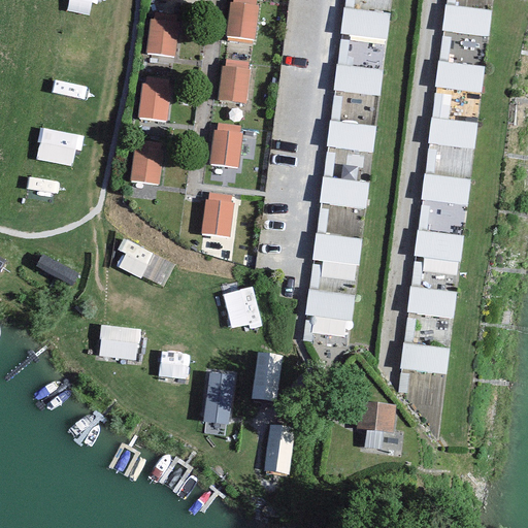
[(257,9),(231,6),(228,37),(254,39),(257,9)]
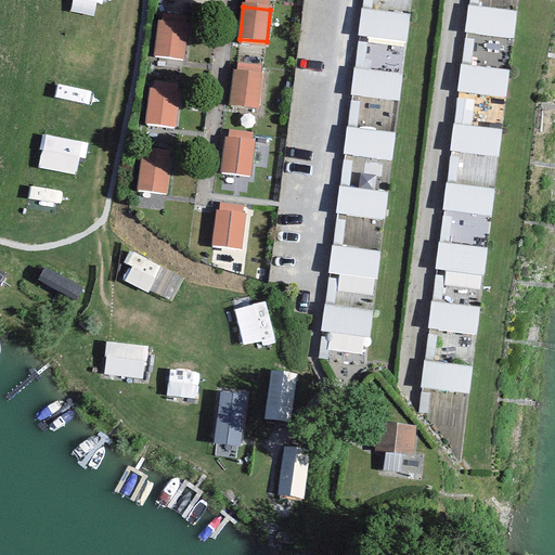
[(362,11),(359,39),(407,44),(410,16),(362,11)]
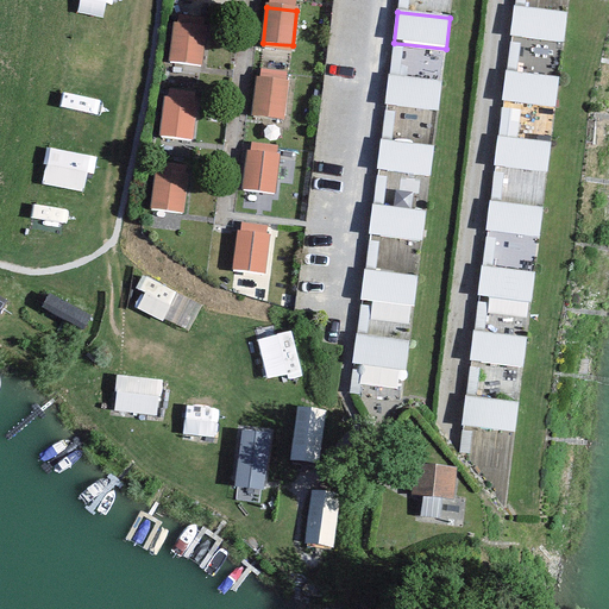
[(515,12),(512,42),(563,49),(567,18),(515,12)]
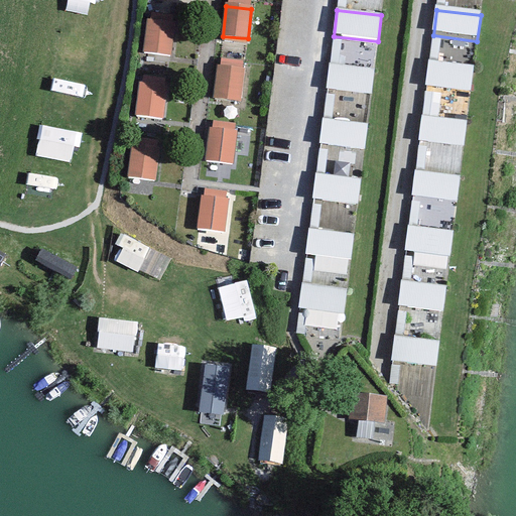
[(173,25),(149,22),(145,52),(170,55),(173,25)]
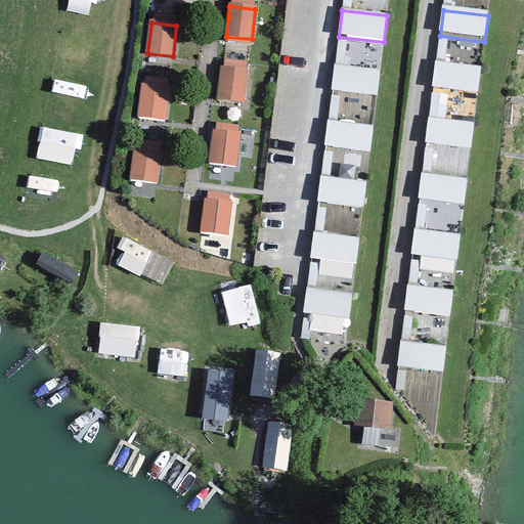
[(436,64),(433,91),(478,97),(481,71),(436,64)]
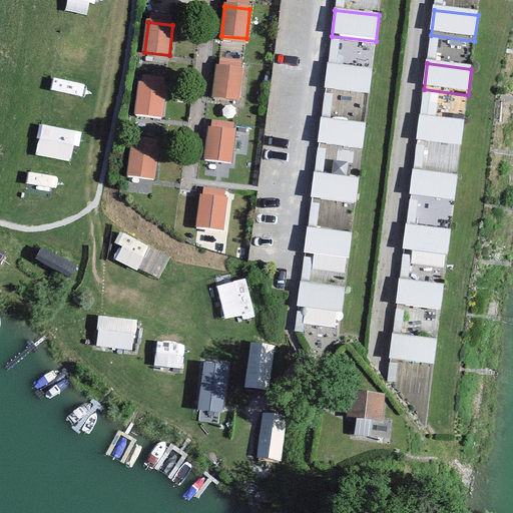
[(329,64),(325,90),(369,95),(372,69),(329,64)]
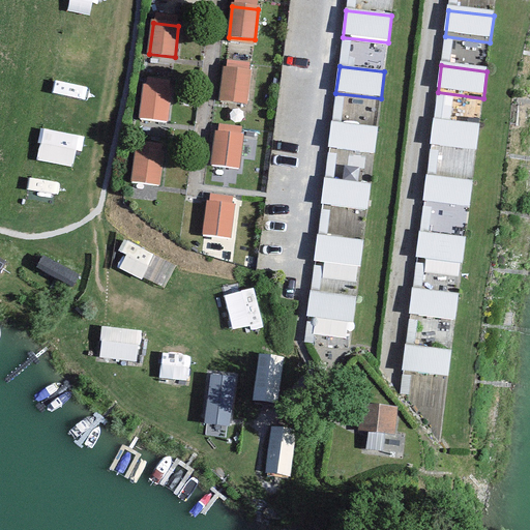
[(251,74),(224,70),(221,101),(246,105),(251,74)]
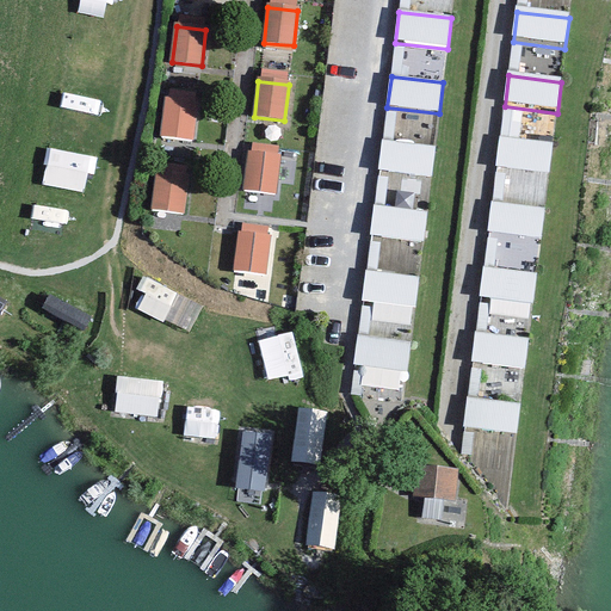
[(196,105),(167,102),(162,137),(192,141),(196,105)]
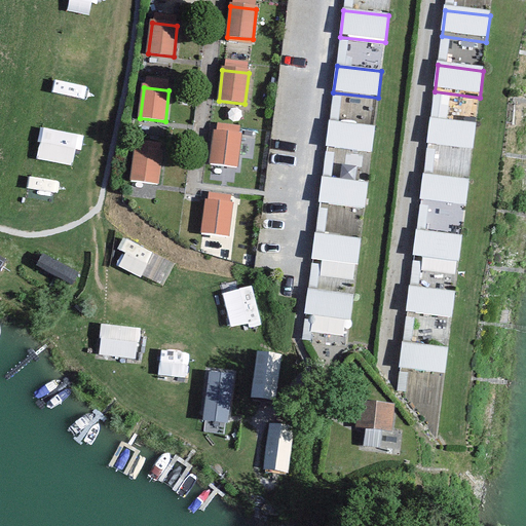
[(330,120),(327,147),(371,153),(374,126),(330,120)]
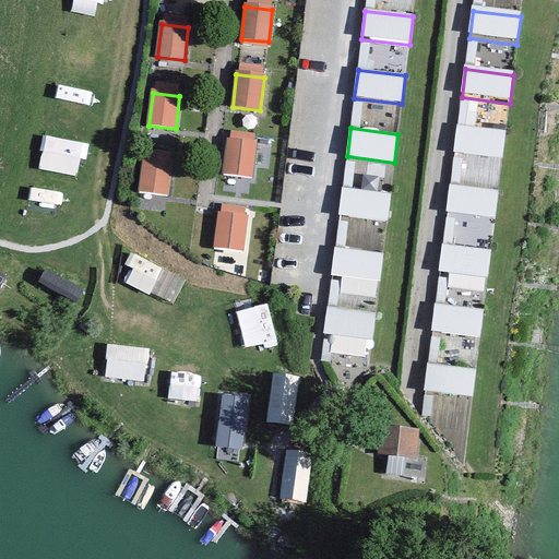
[(458,128),(454,156),(502,163),(506,134),(458,128)]
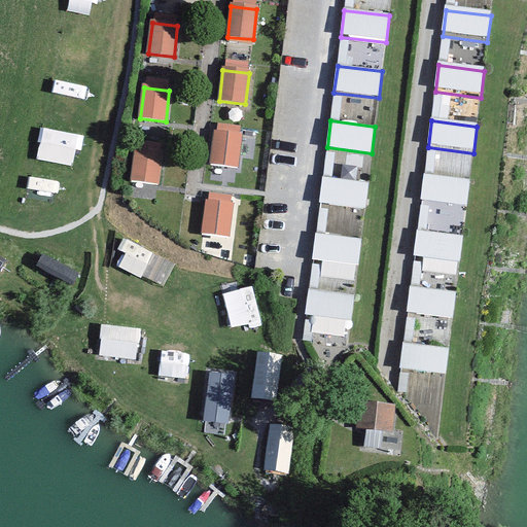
[(241,137),(215,134),(211,164),(237,167),(241,137)]
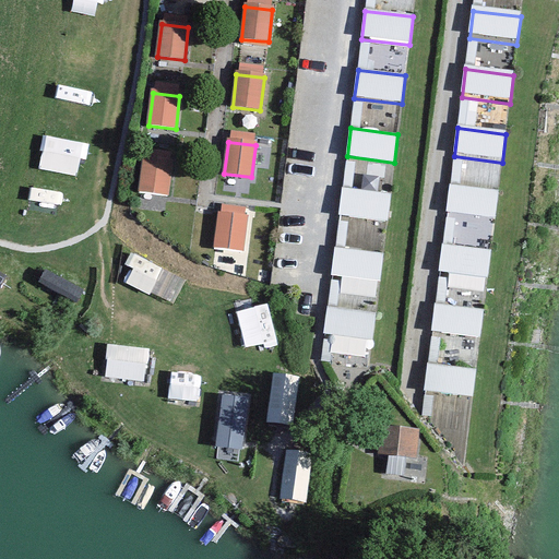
[(171,164),(144,159),(140,192),(167,195),(171,164)]
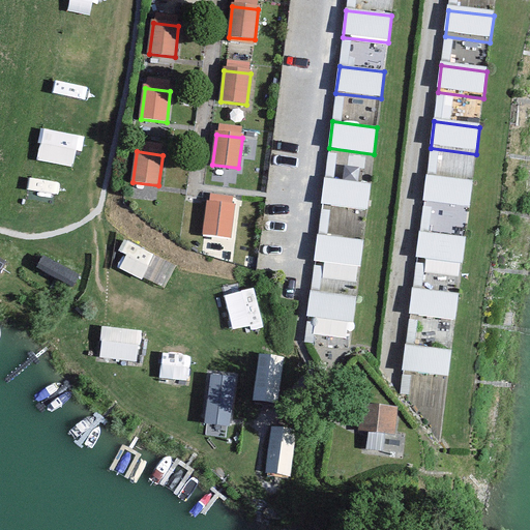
[(325,177),(322,204),(366,210),(371,183),(325,177)]
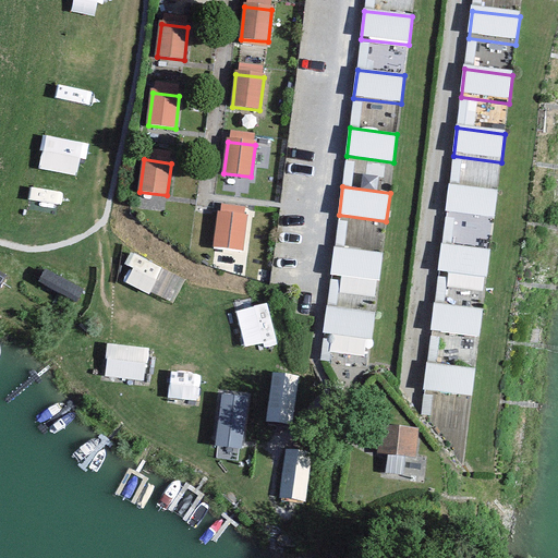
[(449,186),(446,215),(494,220),(497,193),(449,186)]
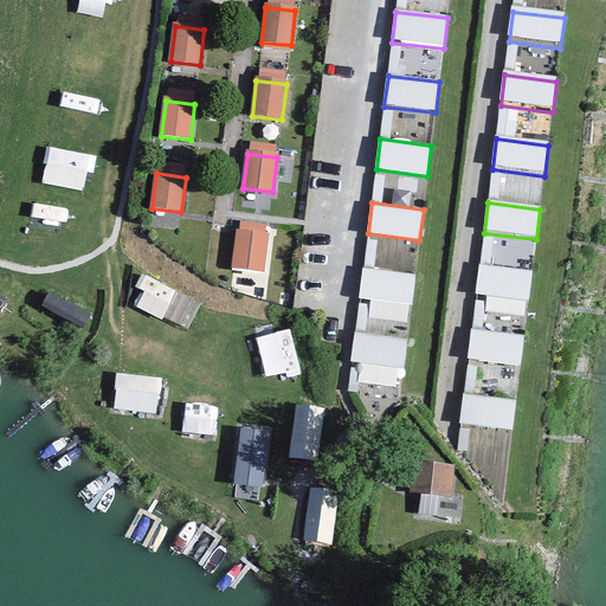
[(266,237),(237,233),(233,269),(263,272),(266,237)]
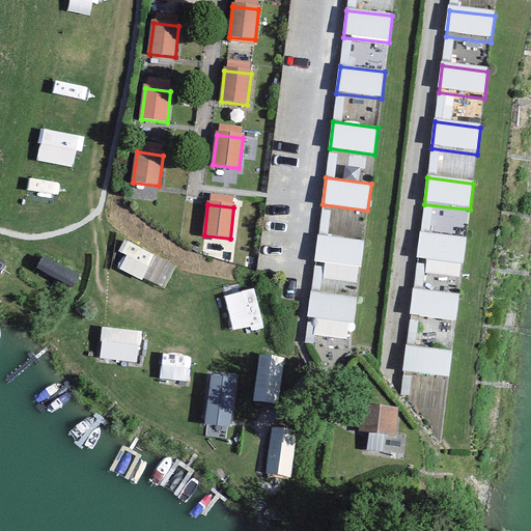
[(318,233),(315,260),(360,267),(364,240),(318,233)]
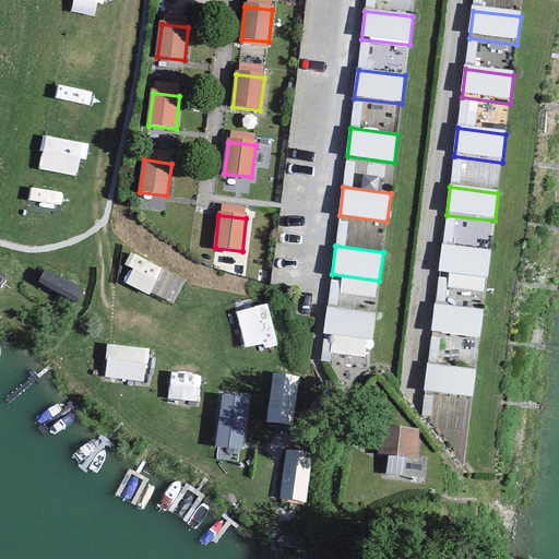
[(443,246),(439,274),(487,280),(490,251),(443,246)]
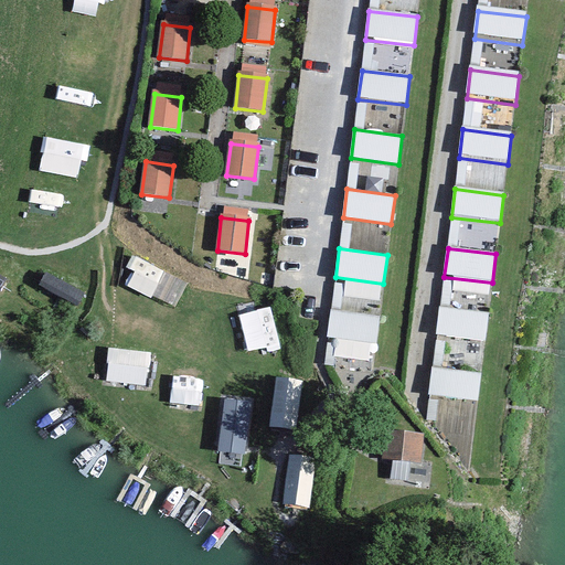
[(156,292),(164,267),(146,260),(137,286),(156,292)]
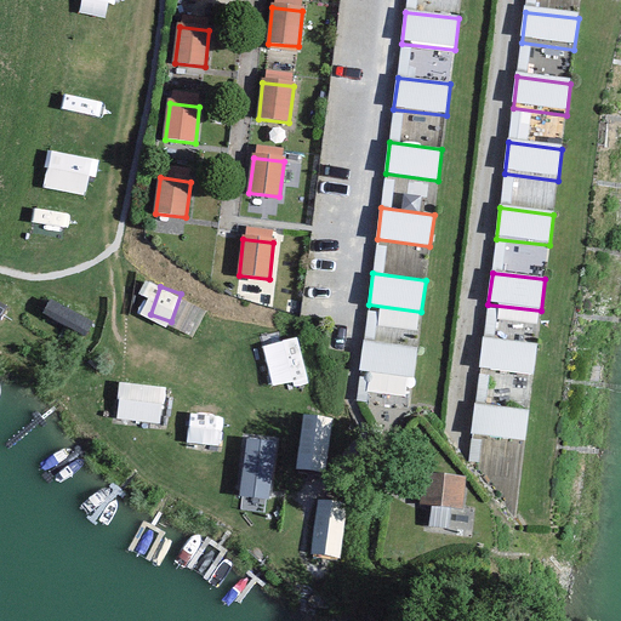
[(364,339),(360,370),(414,376),(417,345),(364,339)]
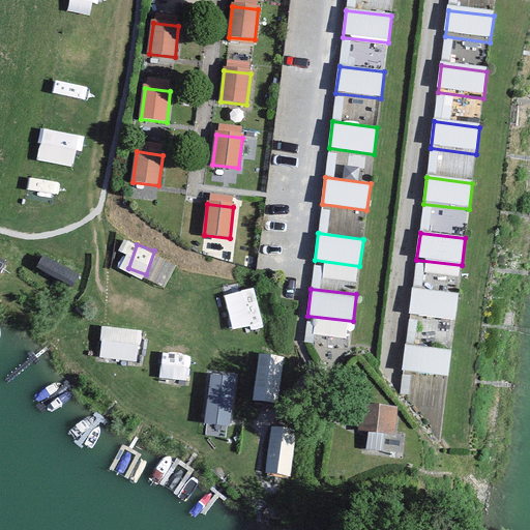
[(413,289),(410,316),(454,321),(458,294),(413,289)]
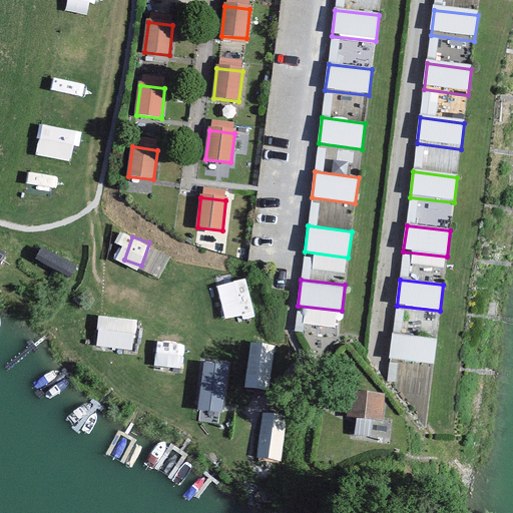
[(98,346),(135,348),(137,315),(99,313),(98,346)]
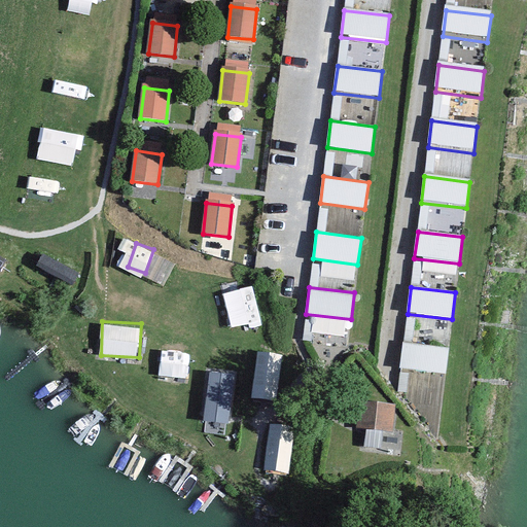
[(403,342),(400,369),(445,375),(449,348),(403,342)]
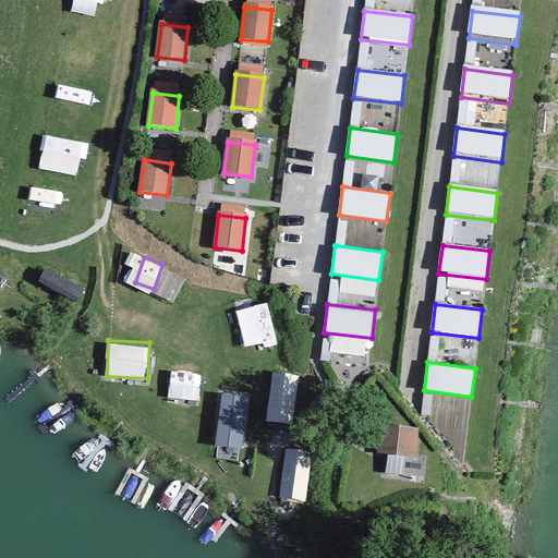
[(273,366),(270,416),(296,417),(300,368),(273,366)]
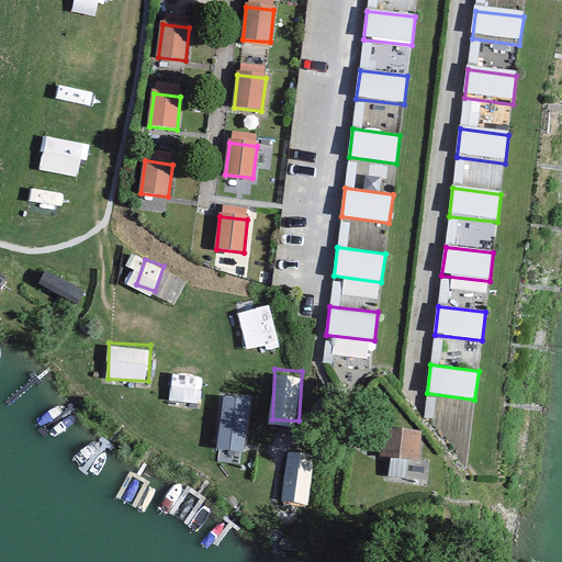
[(224,391),(220,445),(249,447),(253,393),(224,391)]
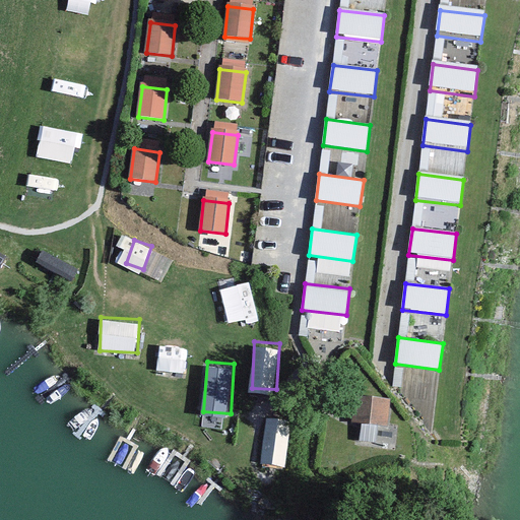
[(388,409),(392,392),(375,388),(372,405),(388,409)]
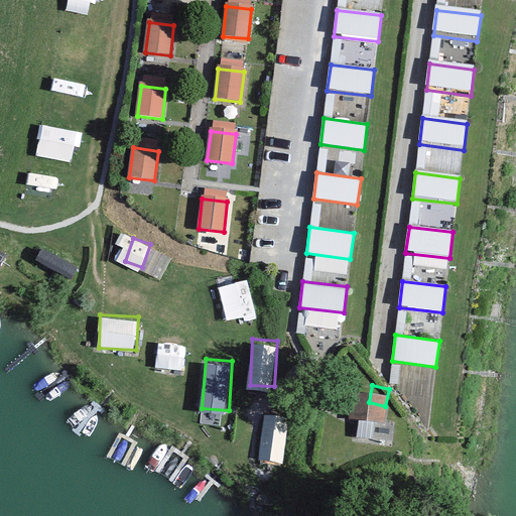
[(287,460),(288,410),(264,409),(262,459),(287,460)]
